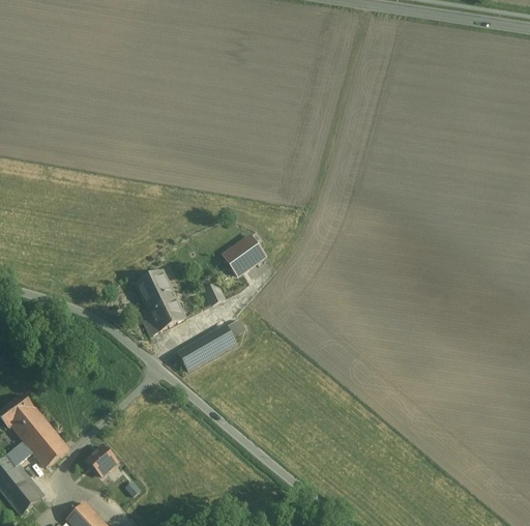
[(249,234),(224,253),(239,274),(265,256),(249,234)]
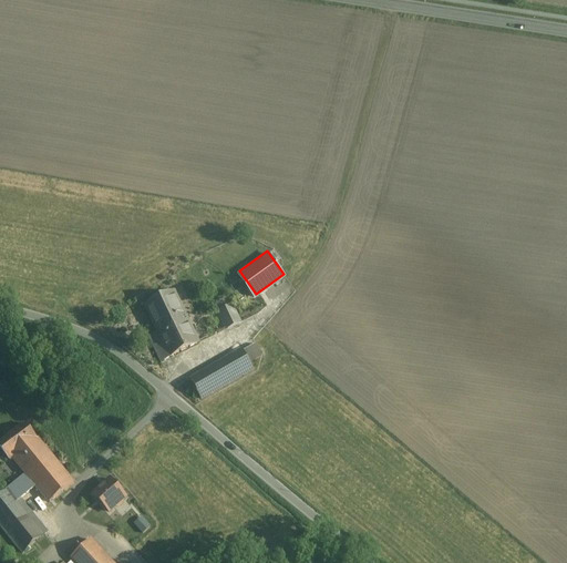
[(174,288),(145,303),(158,329),(148,334),(161,358),(161,357),(162,358),(198,339),(174,288)]
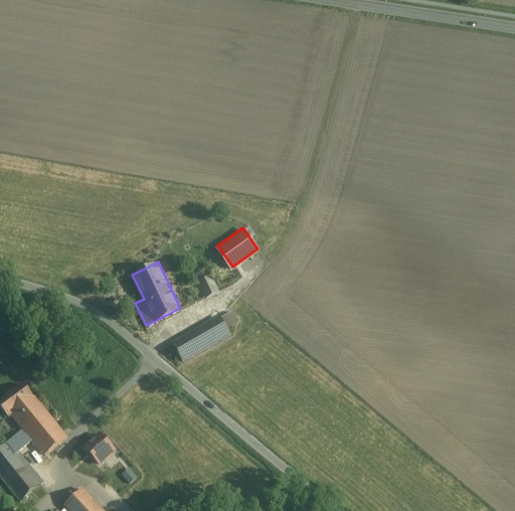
[(218,290),(210,275),(198,280),(206,296),(218,290)]
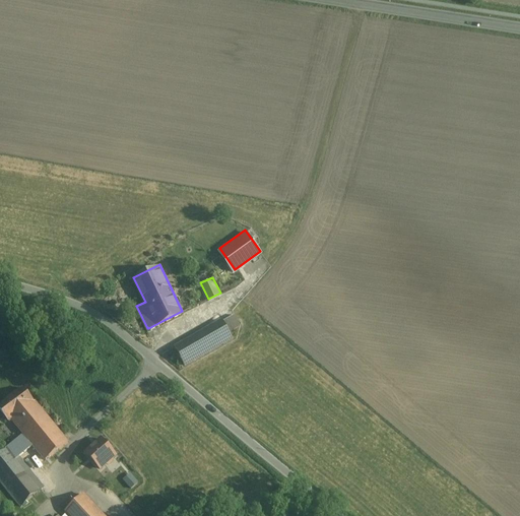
[(234,312),(222,318),(229,328),(231,328),(240,323),(234,312)]
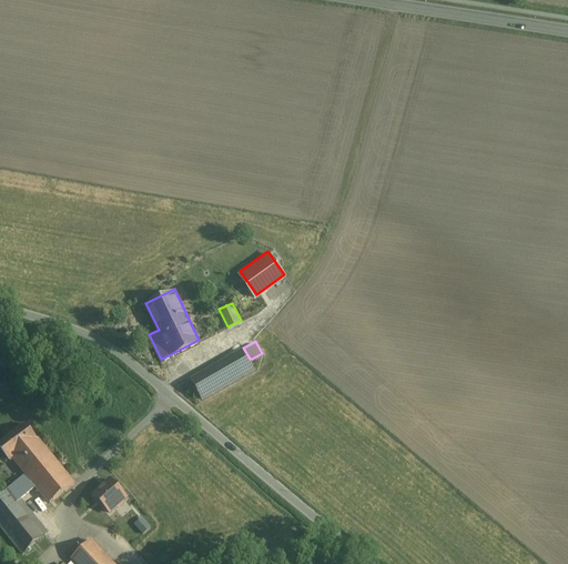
[(243,348),(224,360),(191,378),(201,395),(213,389),(219,399),(226,394),(260,375),(250,359),(243,348)]
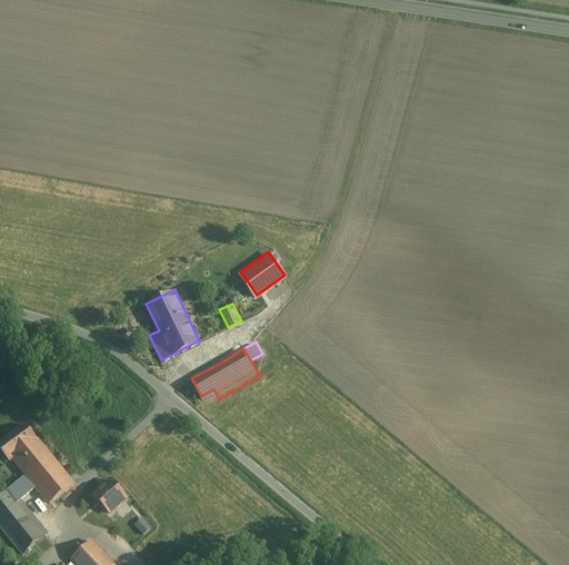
[(58,462),(37,437),(26,422),(0,440),(0,445),(10,457),(12,455),(26,472),(36,484),(50,499),(75,482),(57,462),(58,462)]
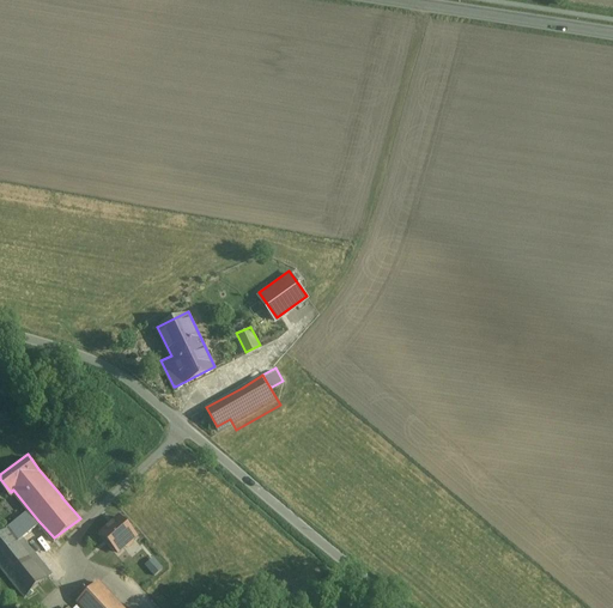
[(28,508),(7,524),(7,526),(0,530),(0,563),(24,594),(52,570),(36,551),(22,534),(38,521),(28,508)]
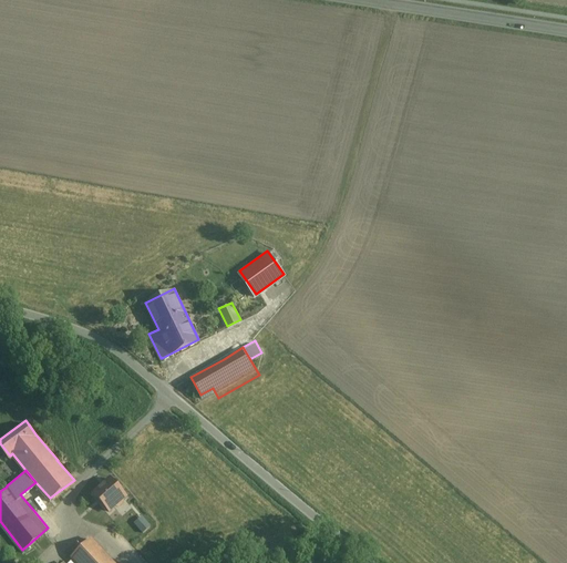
[(126,494),(110,476),(93,490),(110,509),(115,503),(119,503),(123,500),(123,497),(126,494)]
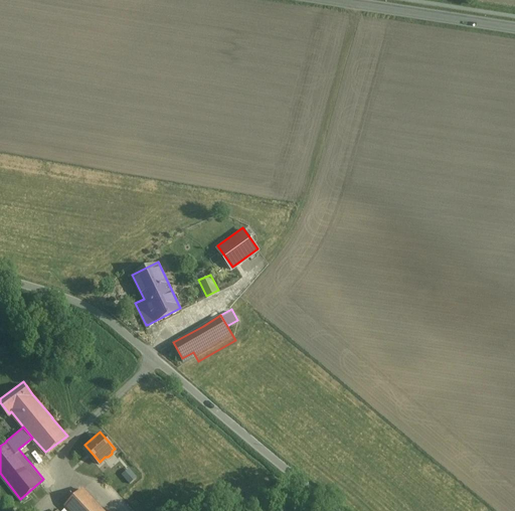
[(130,480),(138,474),(130,465),(123,472),(130,480)]
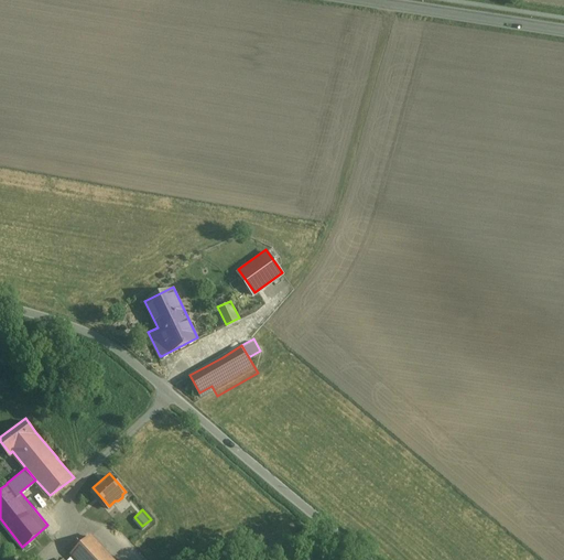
[(90,534),(71,551),(75,556),(78,559),(115,559),(110,555),(90,534)]
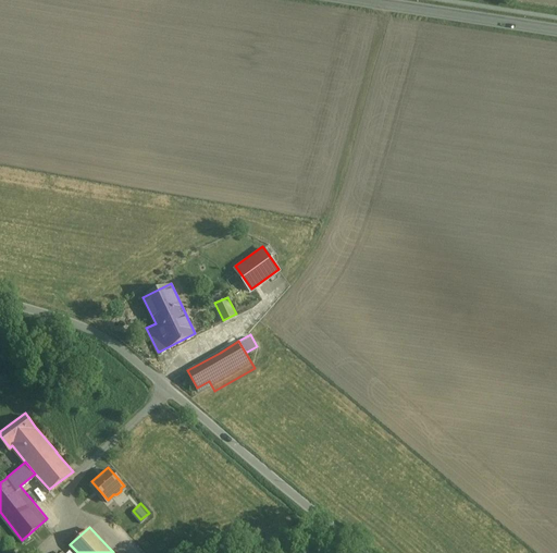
All buildings are outlined.
